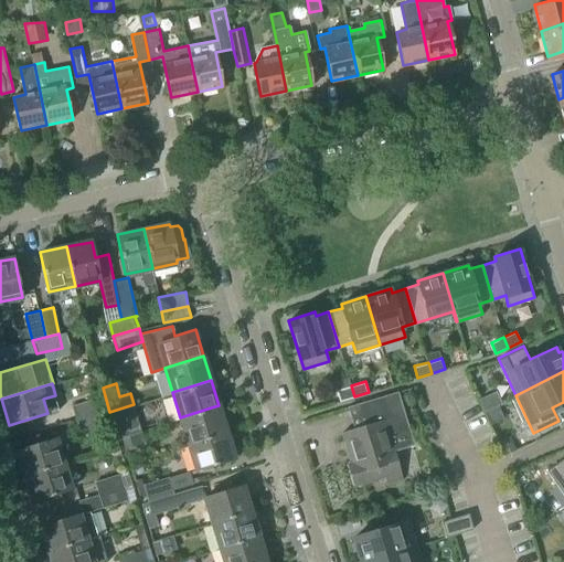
[(338,390),(341,401),(354,396),(351,385),(338,390)]
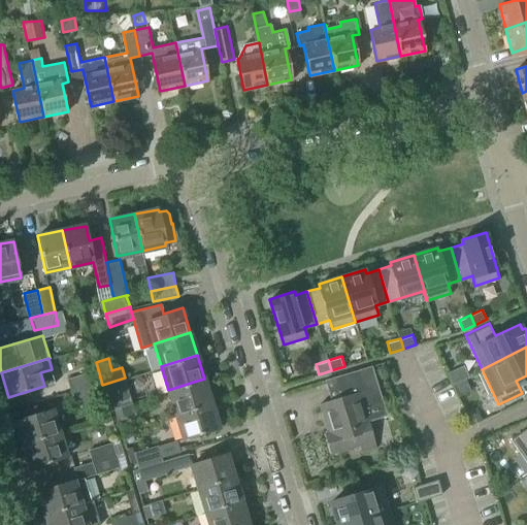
[(461,392),(474,385),(462,363),(450,370),(461,392)]
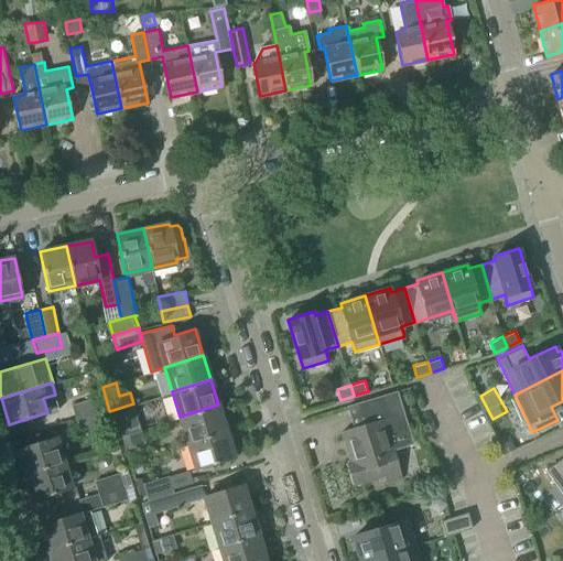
[(411,442),(396,390),(355,402),(360,423),(342,429),(352,460),(346,462),(353,483),(383,473),(386,481),(402,476),(393,448),(411,442)]
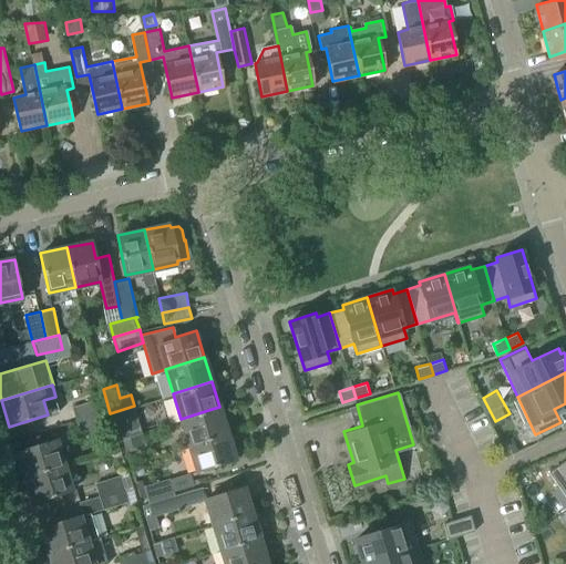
[(72,408),(75,419),(102,411),(99,400),(72,408)]
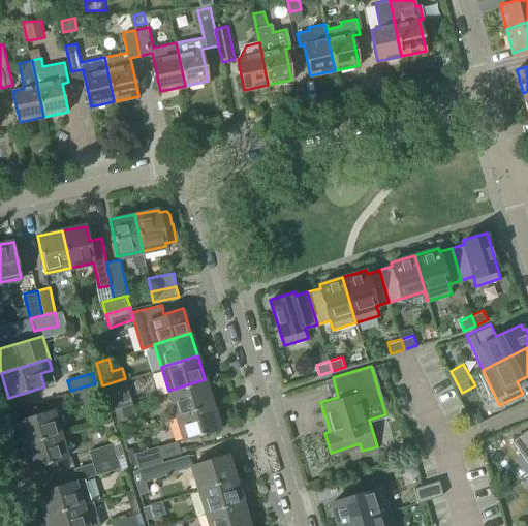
[(128,387),(125,378),(102,385),(103,388),(109,387),(112,397),(117,395),(117,396),(129,393),(128,387)]
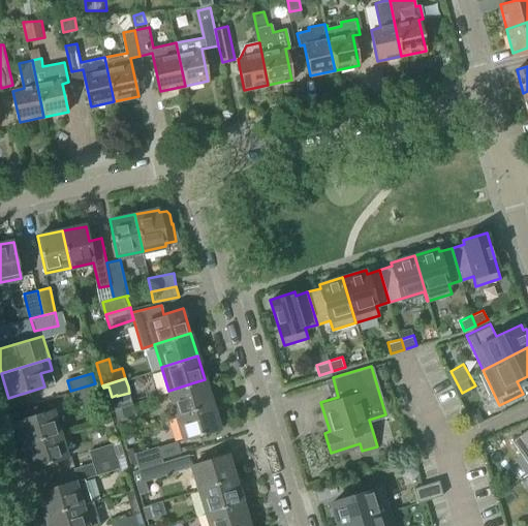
[(205,379),(197,381),(168,391),(176,414),(212,403),(205,379)]
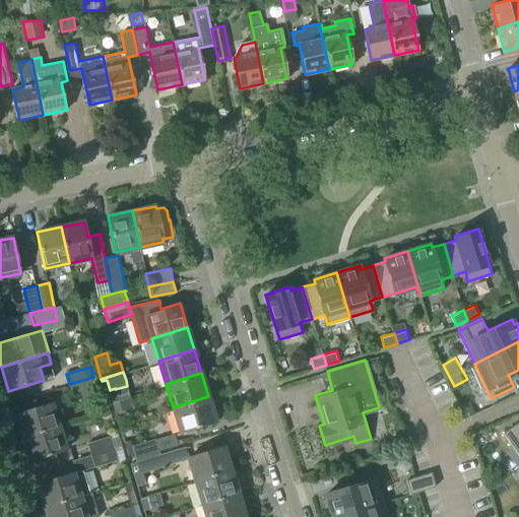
[(98,391),(93,377),(69,384),(73,398),(98,391)]
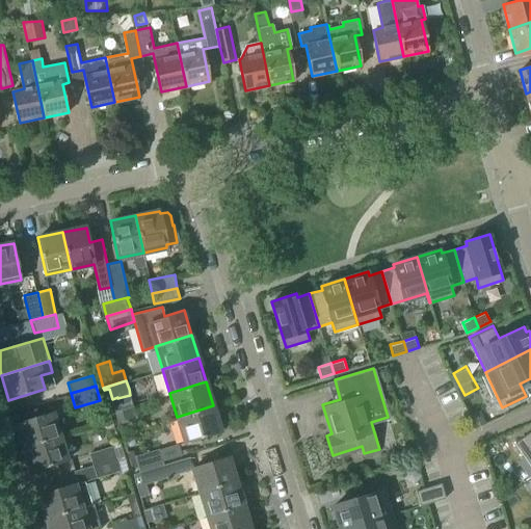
[(213,405),(177,417),(184,441),(220,429),(213,405)]
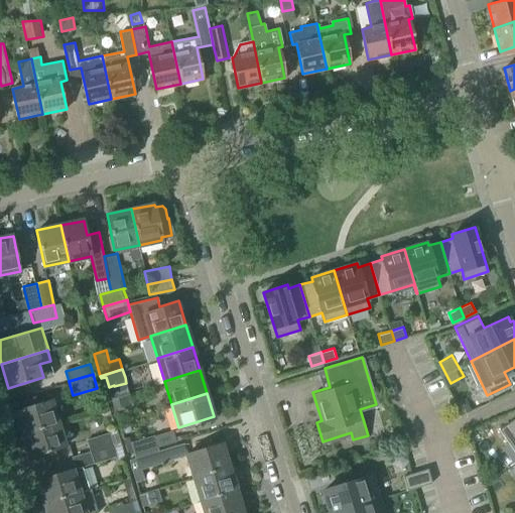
[(113,400),(116,410),(133,405),(132,399),(130,395),(119,398),(113,400)]
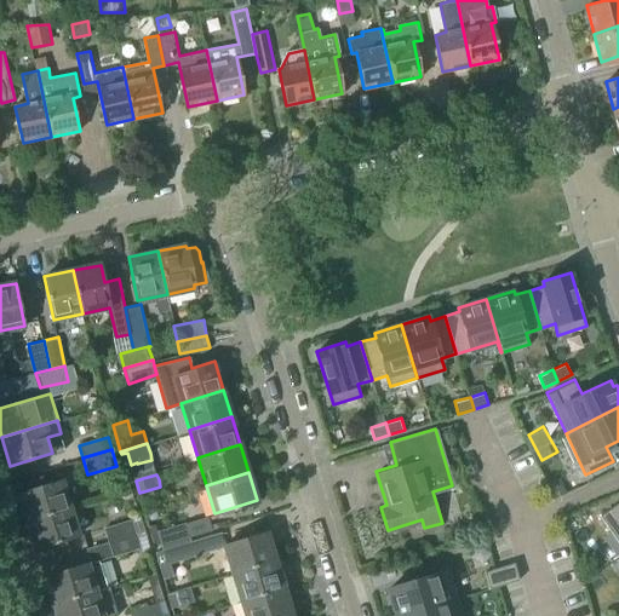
[(18,494),(27,520),(69,507),(61,481),(18,494)]
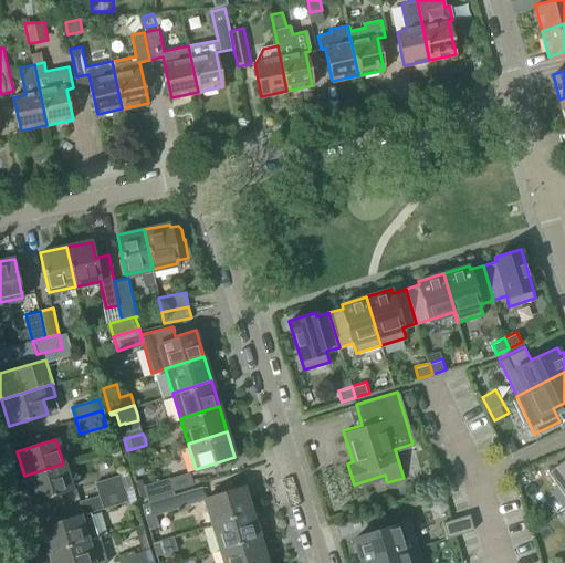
[(516,449),(512,439),(502,444),(506,454),(516,449)]
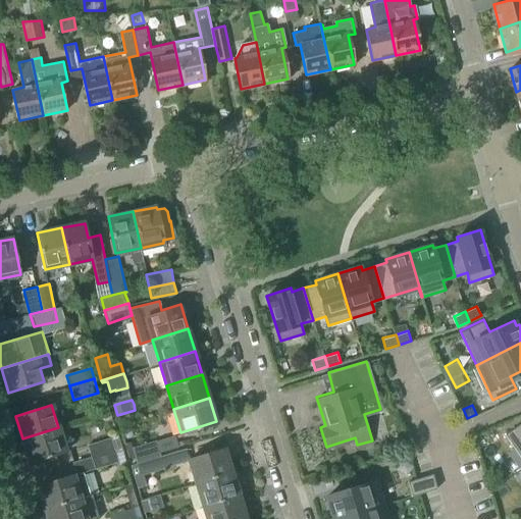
[(520,421),(505,433),(514,446),(520,455),(520,421)]
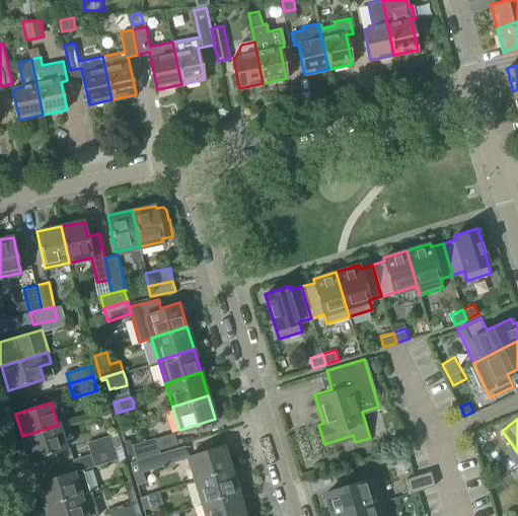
[(58,425),(22,436),(29,460),(65,449),(58,425)]
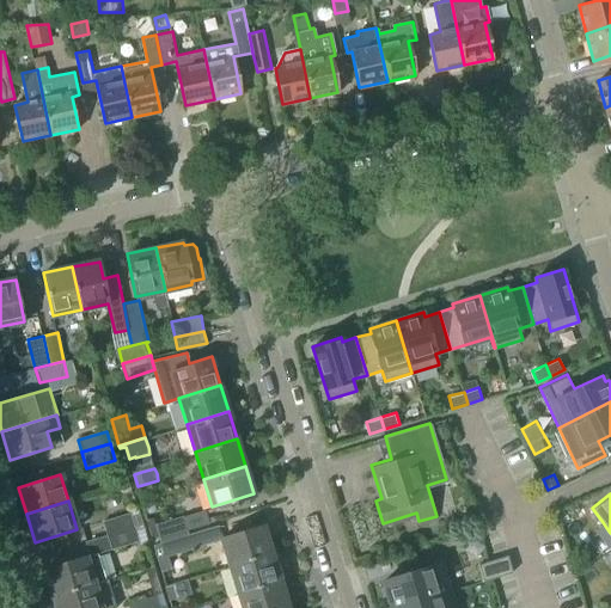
[(185,511),(188,526),(212,520),(209,507),(185,511)]
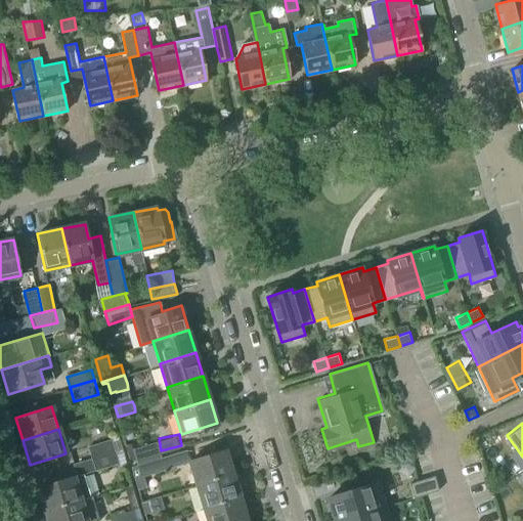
[(92,458),(122,448),(119,438),(89,447),(92,458)]
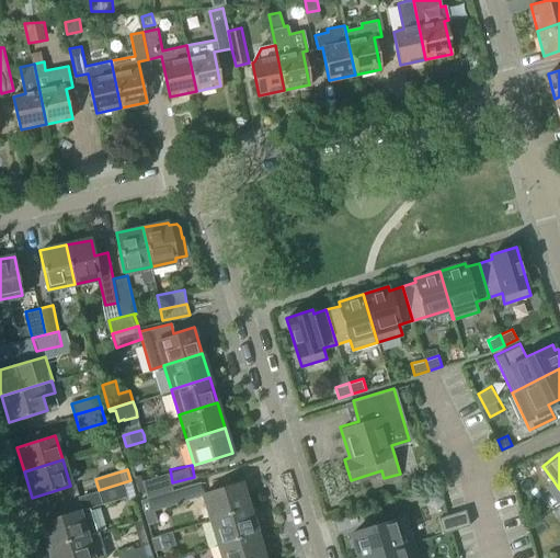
[(138,489),(147,493),(172,486),(168,473),(144,480),(143,476),(135,478),(138,489)]
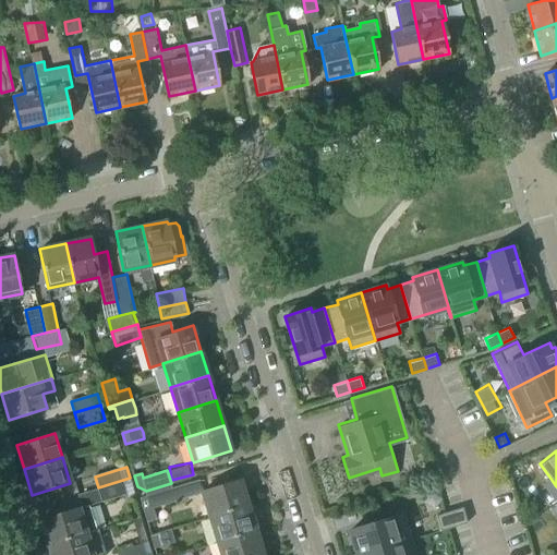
[(130,478),(98,487),(79,493),(82,506),(39,519),(47,544),(97,528),(89,504),(128,493),(129,497),(135,495),(130,478)]
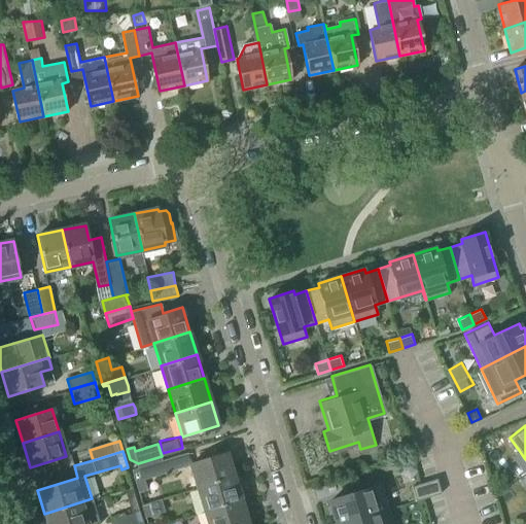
[(197,460),(191,462),(190,462),(190,463),(198,486),(233,475),(225,451),(197,460)]
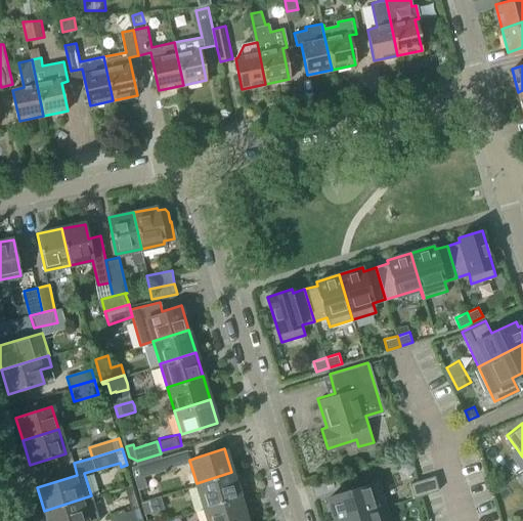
[(189,461),(189,460),(190,460),(186,449),(162,458),(162,454),(137,462),(138,465),(132,466),(139,489),(147,486),(144,475),(166,469),(189,461)]
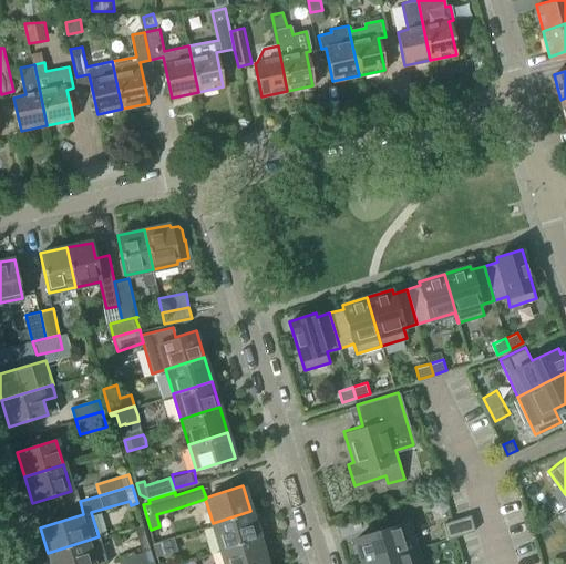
[(250,511),(213,523),(220,547),(258,536),(250,511)]
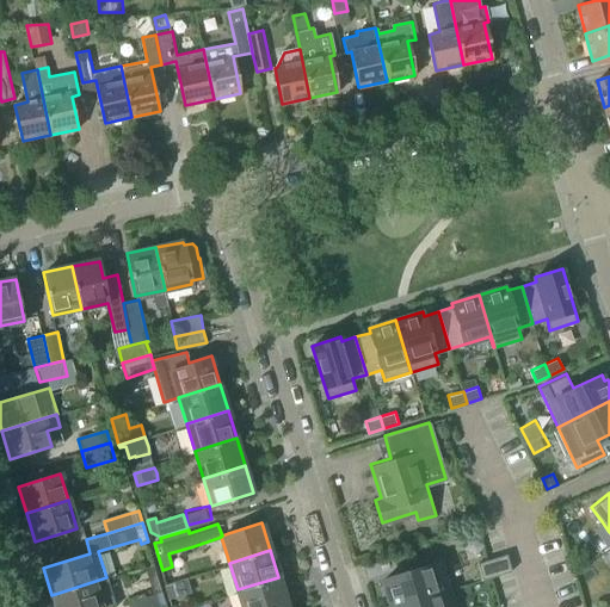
[(478,563),(482,577),(512,569),(507,553),(478,563)]
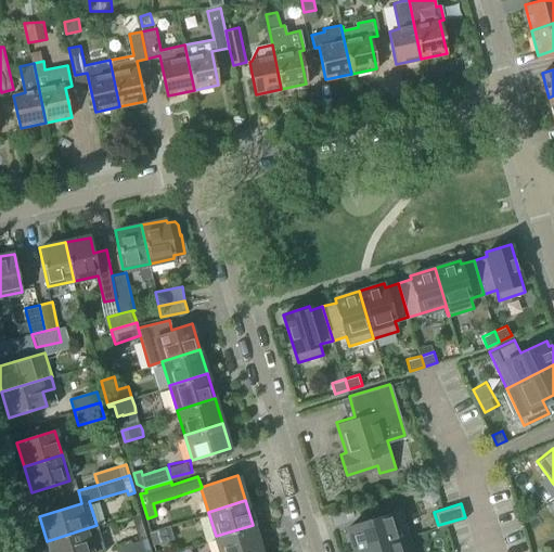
[(355,551),(409,535),(401,510),(347,526),(355,551)]
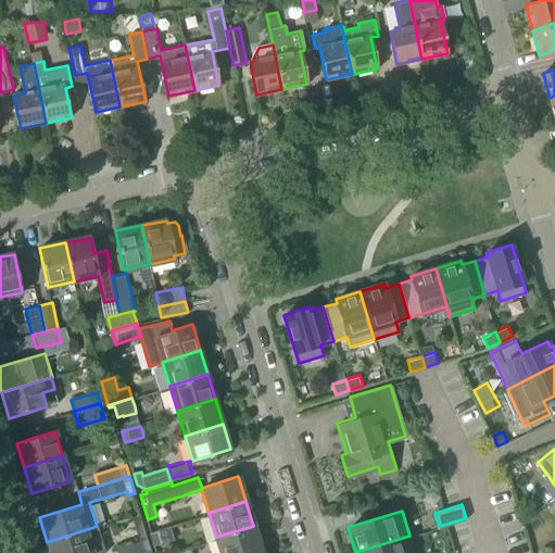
[(97,526),(47,542),(50,552),(100,552),(106,551),(99,526),(97,527),(97,526)]
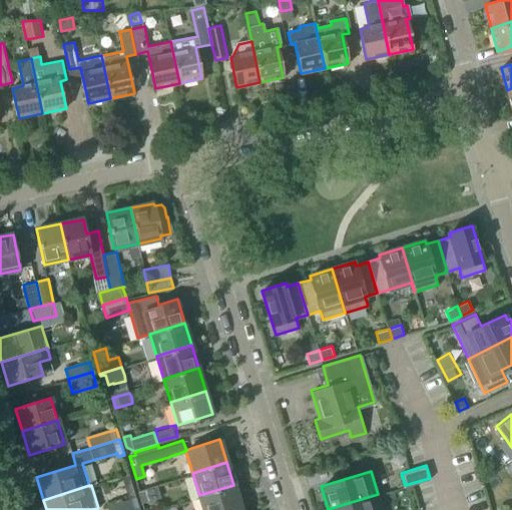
[(233,485),(199,495),(203,509),(232,509),(240,508),(233,485)]
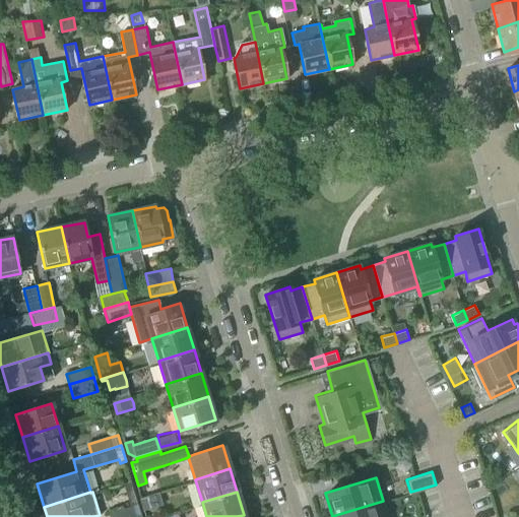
[(142,499),(145,509),(163,504),(159,494),(142,499)]
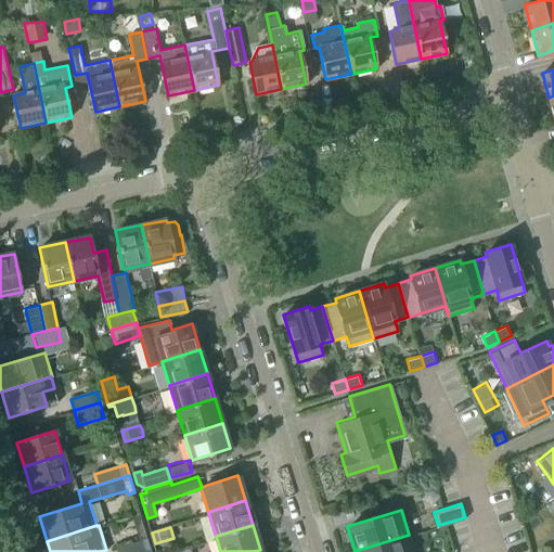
[(413,551),(409,535),(355,551),(353,551),(413,551)]
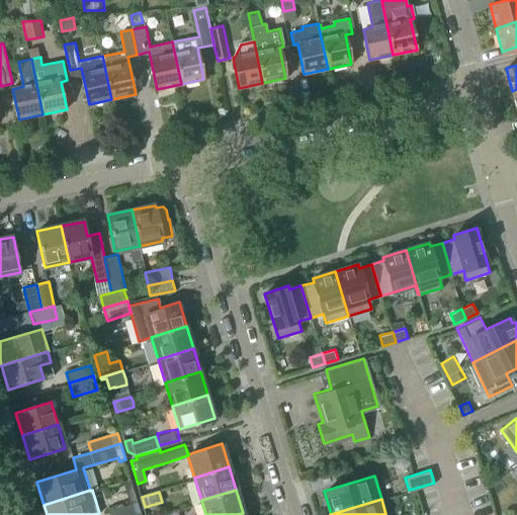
[(131,514),(141,512),(139,503),(132,505),(110,511),(111,514),(131,514)]
